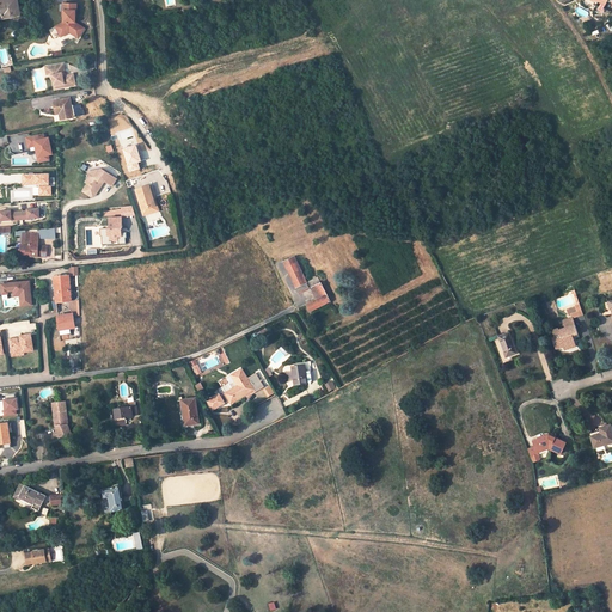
[(0,0),(0,19),(22,16),(18,0),(0,0)]
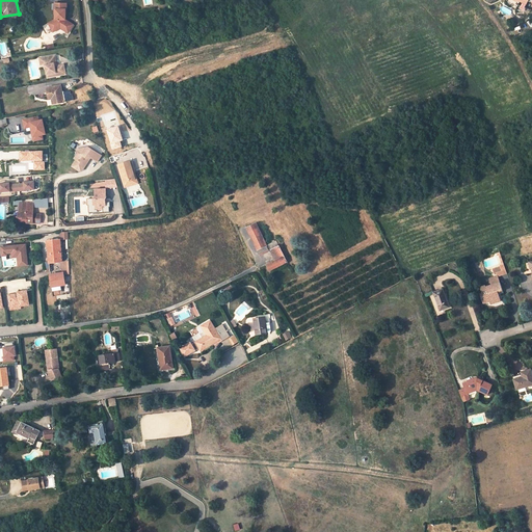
[(67,4),(54,3),(54,14),(55,14),(55,20),(48,24),(53,32),(60,28),(62,27),(69,31),(73,25),(65,20),(65,19),(63,19),(64,17),(65,17),(65,15),(67,15),(67,4)]
